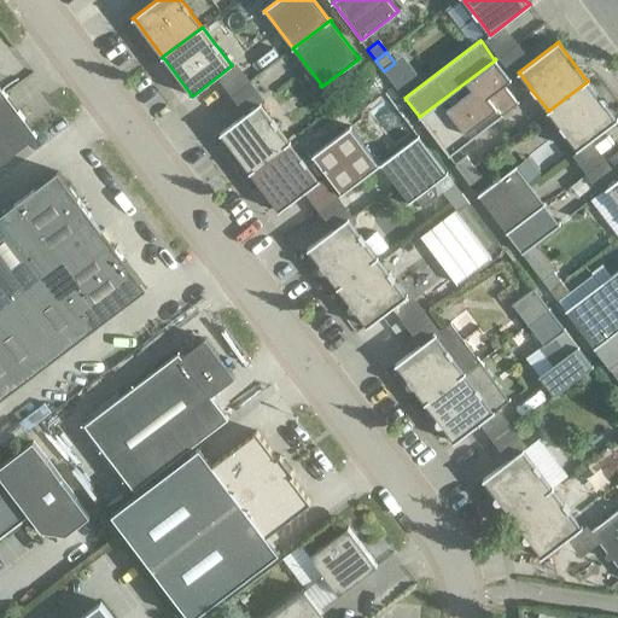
[(439,143),(449,155),(448,155),(449,156),(518,103),(518,101),(517,103),(503,86),(512,80),(511,79),(509,79),(496,62),(497,60),(496,59),(419,117),(420,118),(421,118),(430,130),(439,143)]
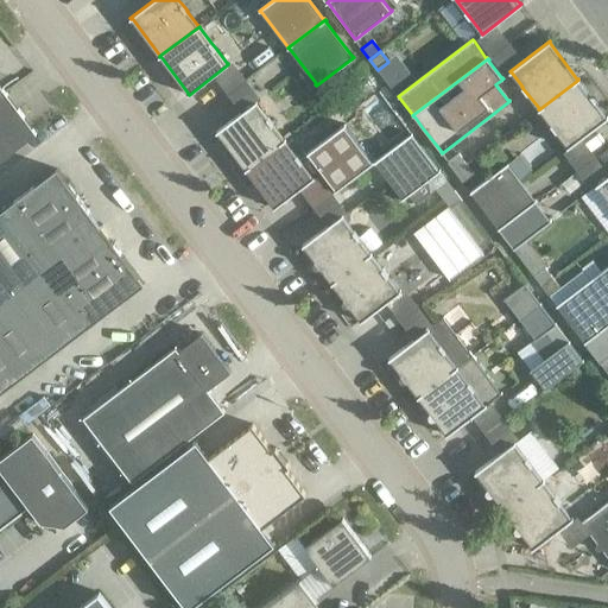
[(368,76),(360,65),(349,74),(358,84),(368,76)]
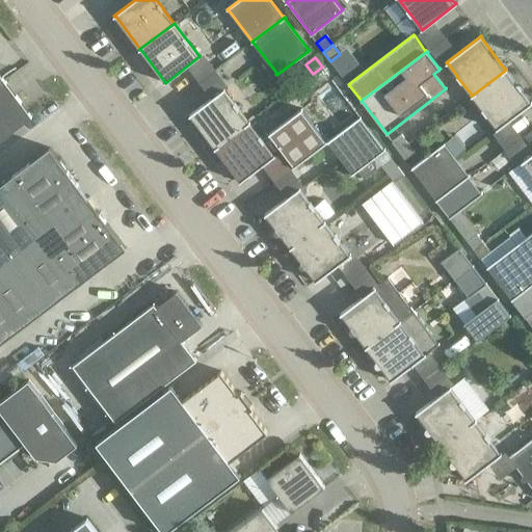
[(329,76),(322,67),(313,74),(320,83),(329,76)]
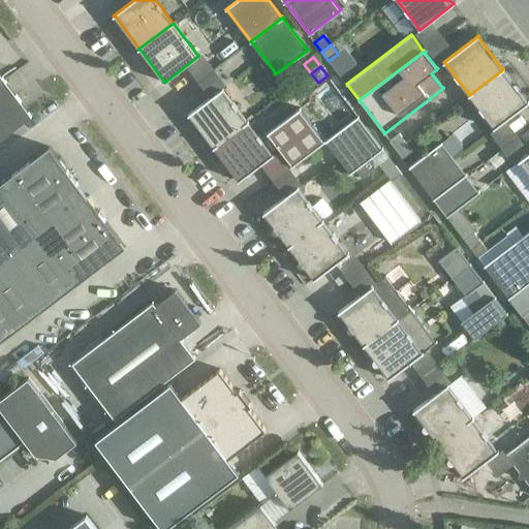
[(504,69),(503,69),(469,95),(469,96),(470,95),(479,109),(484,115),(485,115),(494,127),(493,128),(494,129),(528,102),(528,101),(527,101),(518,89),(519,88),(520,87),(520,86),(520,85),(519,84),(518,83),(517,82),(516,82),(515,82),(514,82),(512,83),(503,70),(504,69)]
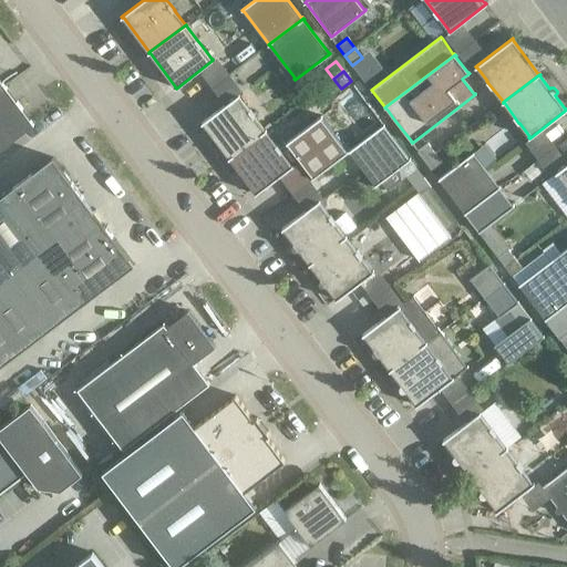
[(0,78),(0,150),(34,124),(0,78)]
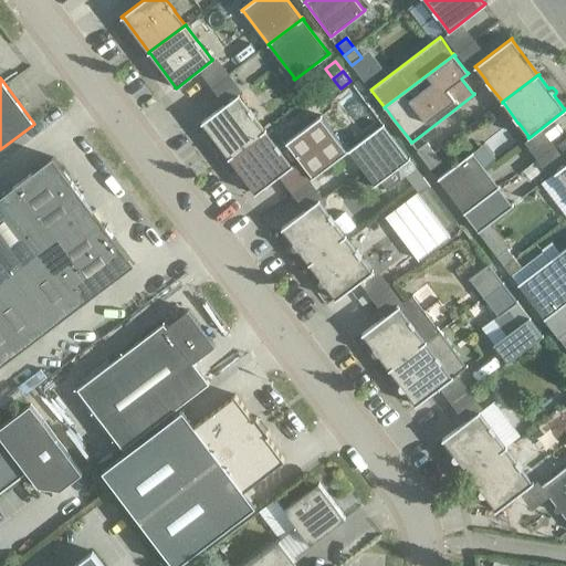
[(228,157),(229,158),(265,129),(264,129),(254,116),(249,108),(249,109),(239,95),(240,95),(239,94),(201,122),(202,123),(229,157),(228,157)]
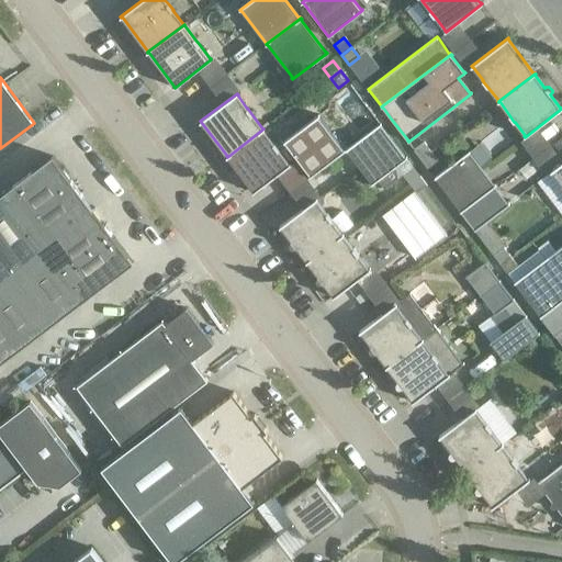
[(318,114),(284,141),(277,146),(274,143),(273,143),(263,130),(265,130),(263,128),(227,157),(228,157),(254,191),(253,191),(254,192),(291,165),(303,165),(311,175),(310,175),(311,176),(346,149),(345,148),(344,149),(319,116),(319,115),(318,114)]
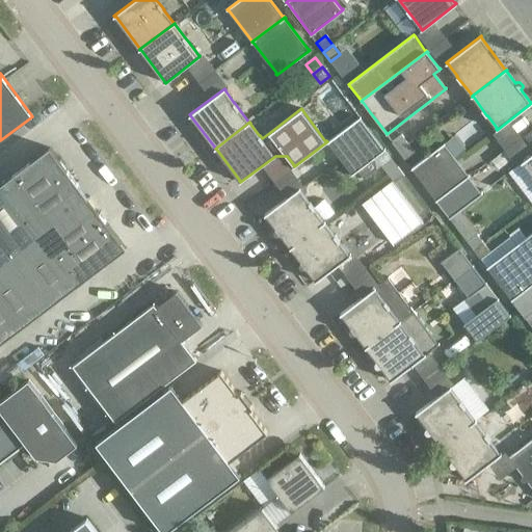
[(361,117),(360,116),(327,141),(328,142),(329,141),(352,173),(351,174),(352,175),(357,170),(364,178),(377,167),(374,158),(386,150),(384,149),(383,149),(361,118),(361,117)]
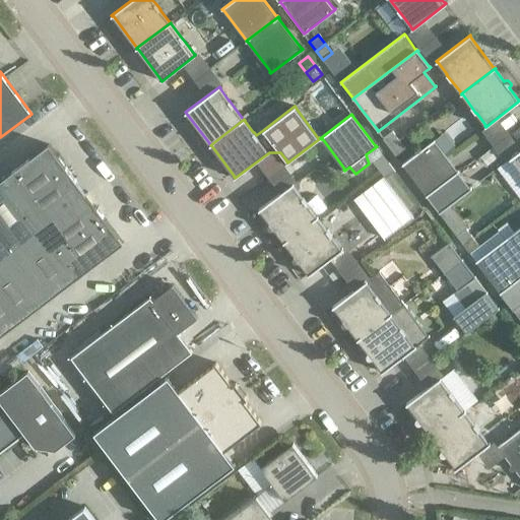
[(392,131),(383,138),(390,147),(399,140),(392,131)]
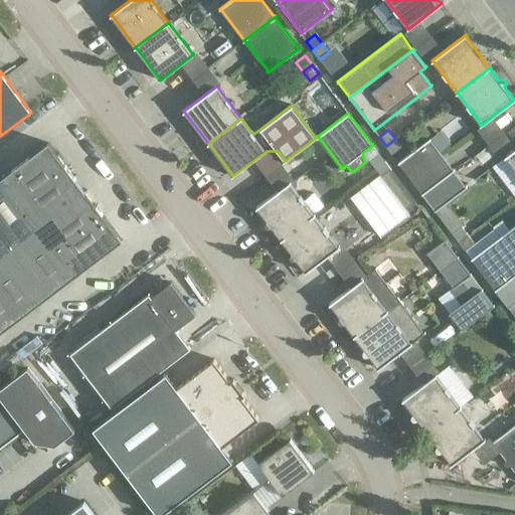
[(430,138),(398,162),(399,163),(422,193),(421,193),(422,194),(455,170),(454,169),(453,170),(430,140),(431,139),(430,138)]
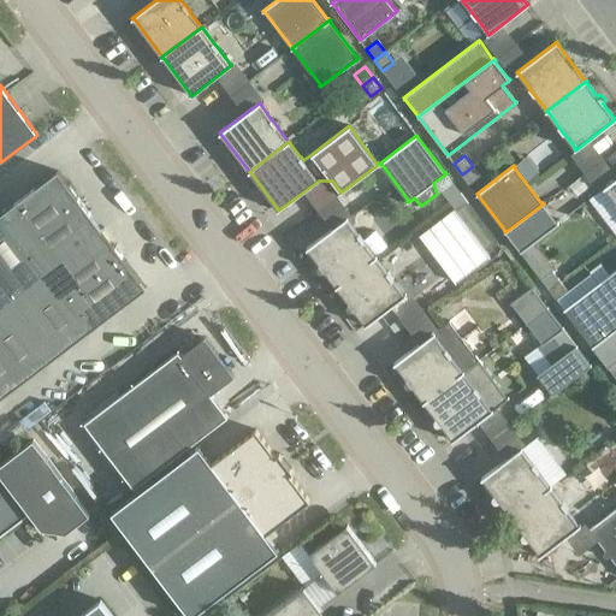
[(481,177),(473,166),(462,175),(471,185),(481,177)]
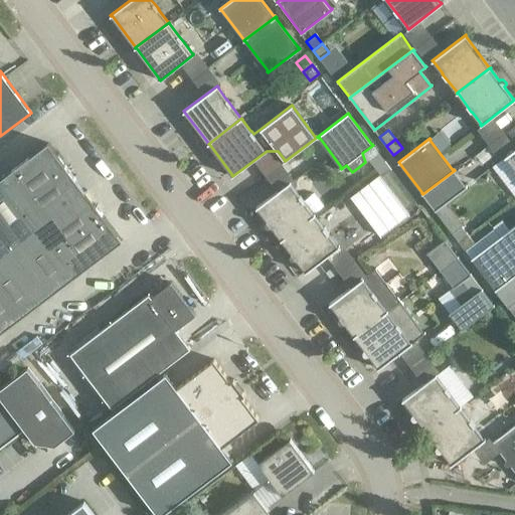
[(48,143),(0,179),(0,178),(0,332),(123,240),(48,143)]
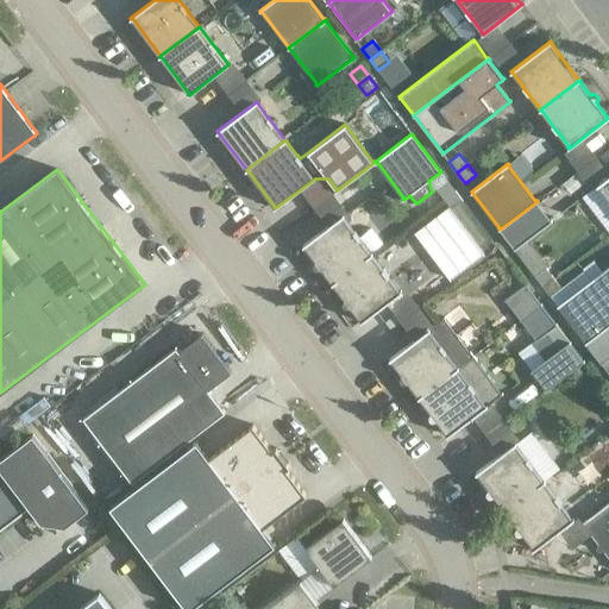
[(608,175),(597,184),(597,186),(598,186),(608,199),(608,175)]
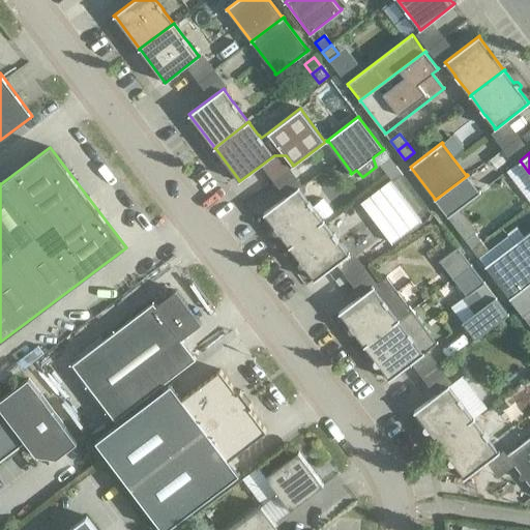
[(396,166),(389,156),(380,164),(387,173),(396,166)]
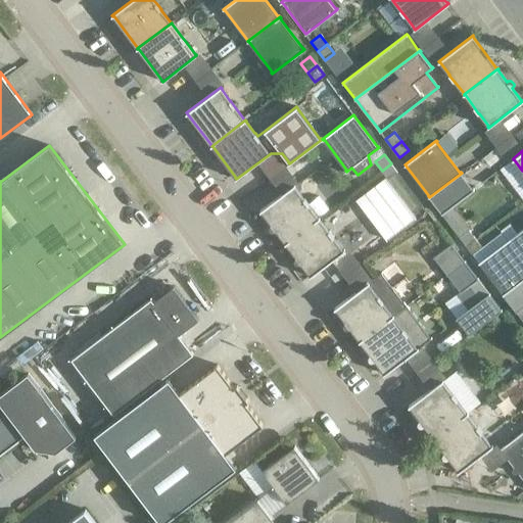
[(398,173),(391,163),(382,171),(389,180),(398,173)]
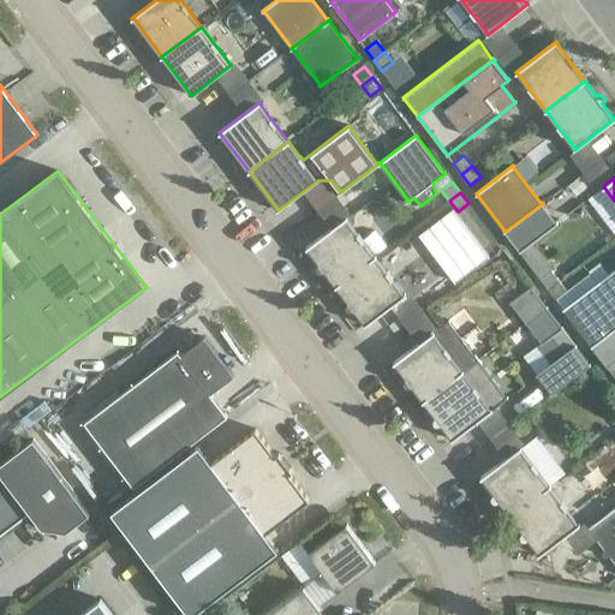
[(548,198),(543,203),(505,232),(519,251),(562,218),(548,198)]
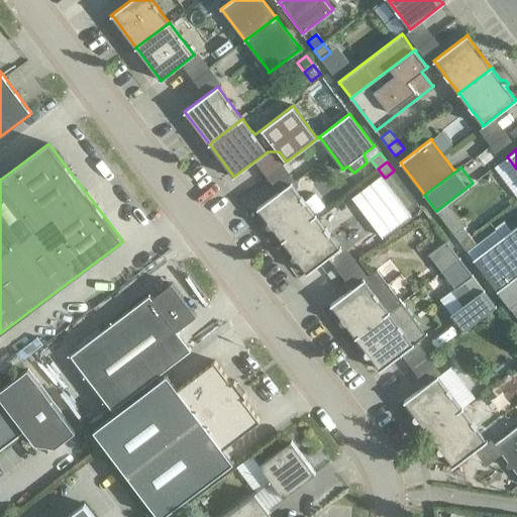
[(381,178),(353,199),(384,239),(412,217),(381,178)]
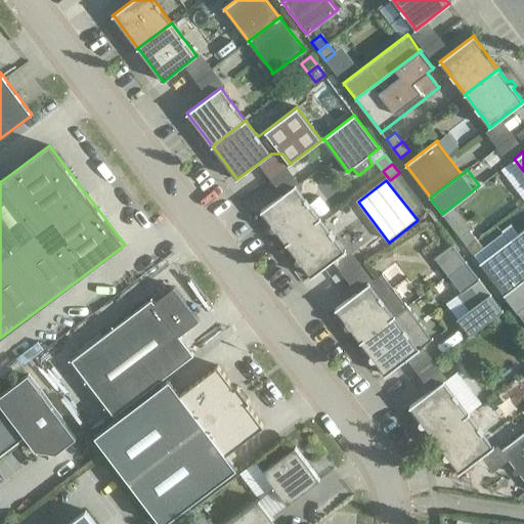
[(262,212),(271,224),(270,225),(270,226),(270,227),(270,228),(270,229),(271,230),(272,231),(273,231),(275,231),(276,230),(286,243),(286,244),(320,218),(319,217),(319,218),(309,205),(310,205),(305,199),(295,186),(296,185),(295,184),(261,211),(261,212),(262,212)]
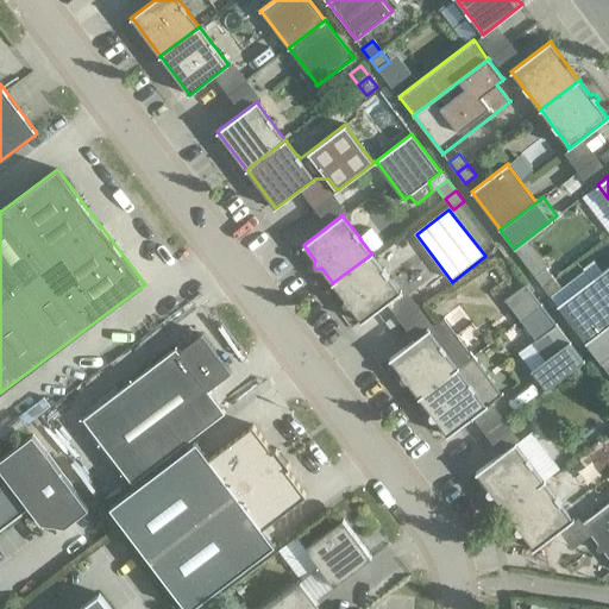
[(372,253),(332,283),(333,284),(333,283),(344,299),(343,300),(343,301),(343,302),(343,303),(343,305),(344,305),(344,306),(345,306),(346,307),(349,307),(350,306),(362,320),(360,321),(362,322),(401,292),(401,290),(400,292),(389,276),(383,269),(372,255),(372,253)]
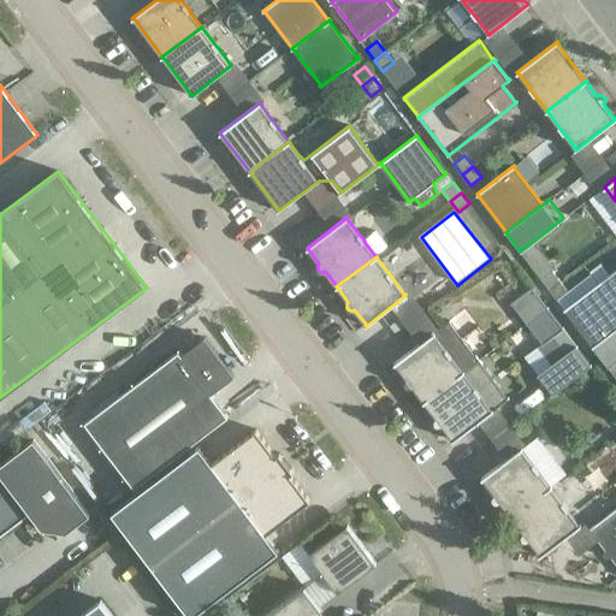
[(551,271),(540,279),(549,290),(560,282),(551,271)]
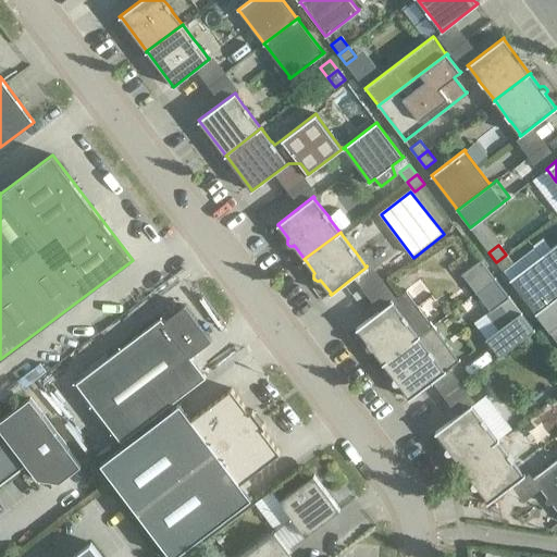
[(544,254),(509,280),(510,281),(511,280),(535,312),(535,313),(535,314),(556,297),(556,271),(544,255),(545,255),(544,254)]
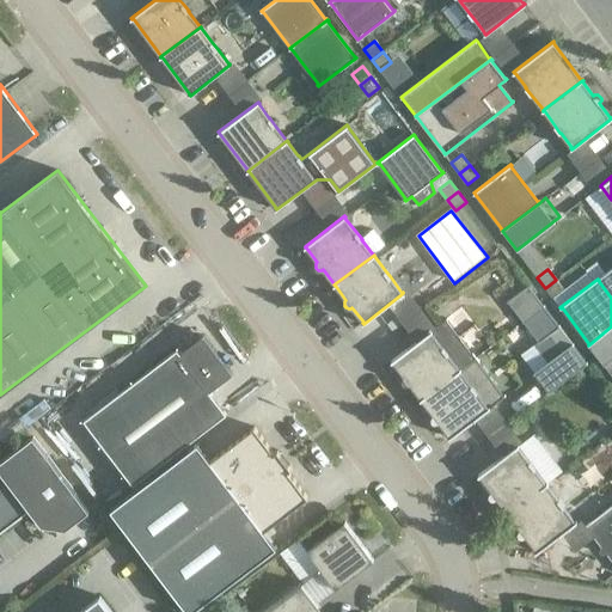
[(564,291),(556,280),(545,288),(554,299),(564,291)]
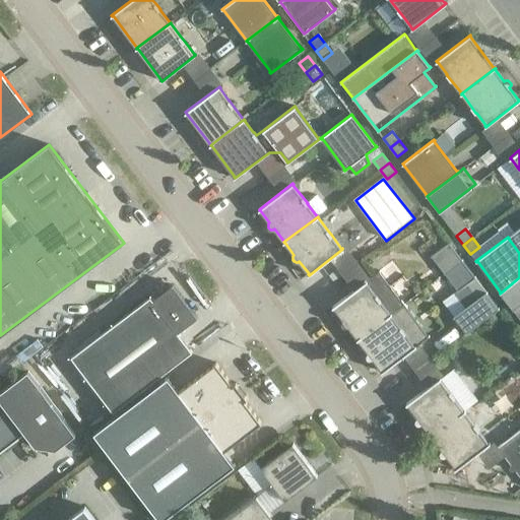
[(462,259),(450,243),(434,256),(446,271),(462,259)]
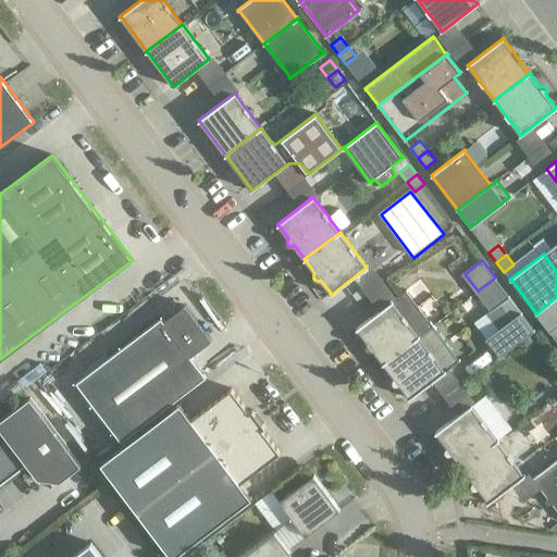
[(508,295),(495,277),(478,291),(491,308),(508,295)]
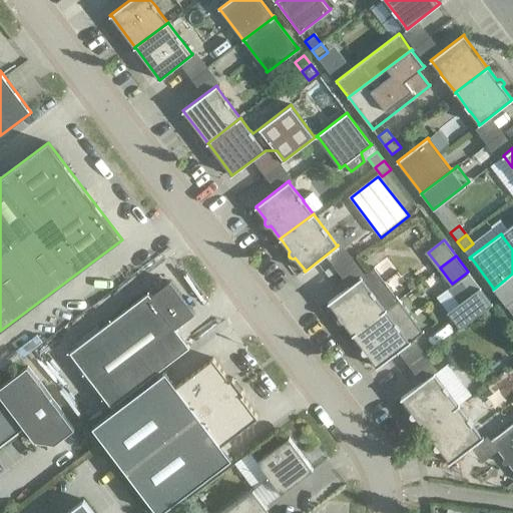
[(333,266),(325,272),(329,278),(337,272),(333,266)]
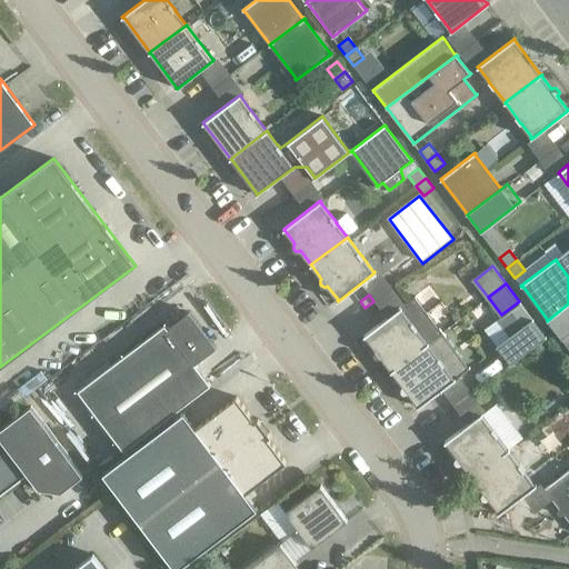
[(366,336),(376,349),(375,350),(375,351),(373,352),(373,353),(373,355),(375,355),(375,356),(376,357),(378,358),(379,358),(379,357),(380,357),(381,357),(391,370),(390,370),(391,371),(442,332),(439,328),(438,329),(415,298),(416,297),(416,296),(363,336),(365,337),(366,336)]
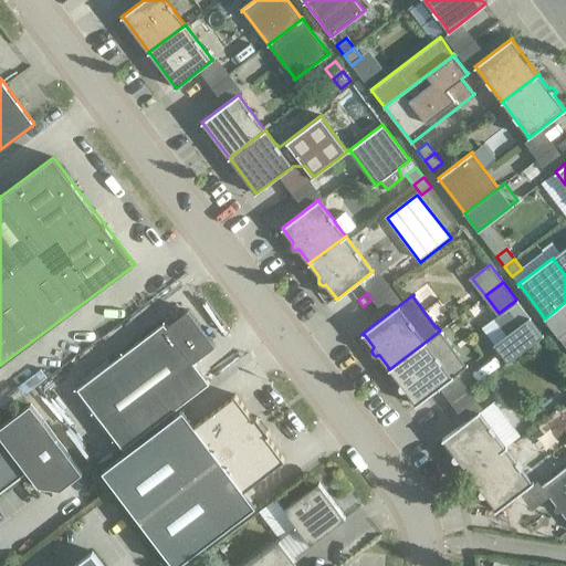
[(565,302),(544,320),(545,321),(546,320),(557,335),(557,336),(558,337),(565,331),(565,302)]
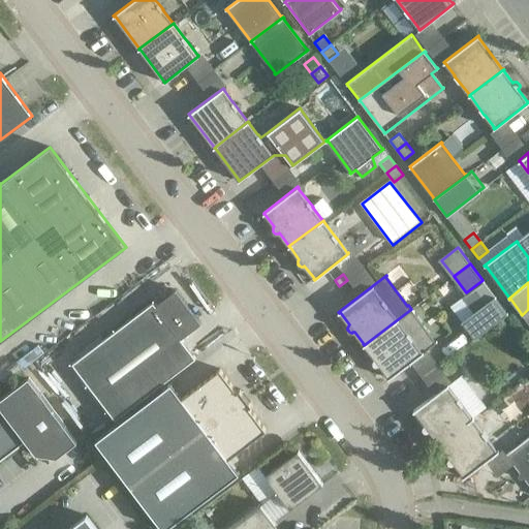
[(72,363),(115,418),(195,356),(181,338),(186,334),(200,322),(176,289),(161,301),(156,305),(153,301),(72,363)]
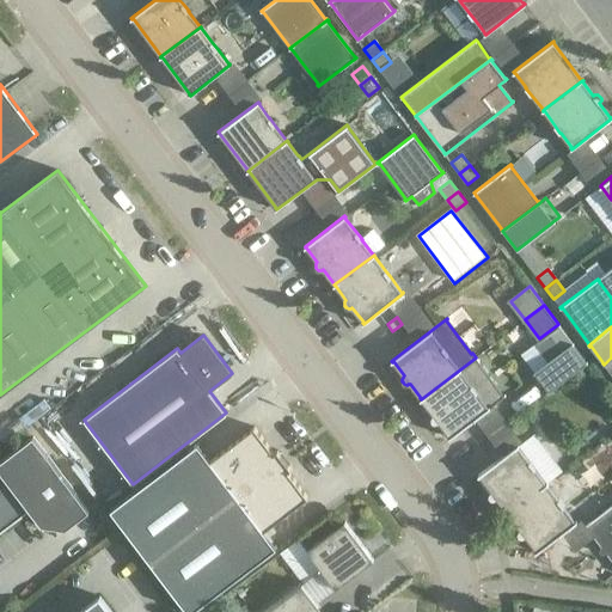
[(588,362),(573,343),(534,373),(550,391),(588,362)]
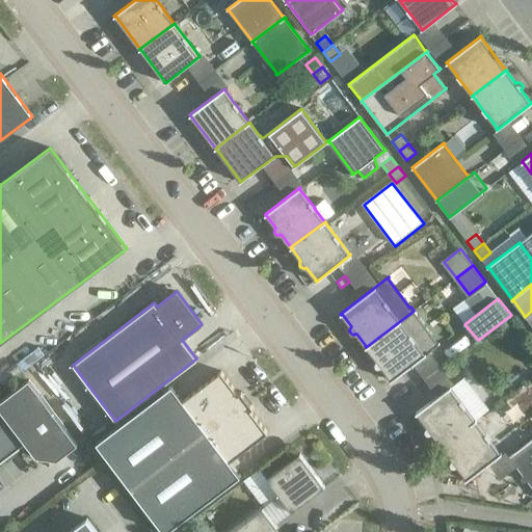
[(417,314),(414,311),(366,347),(367,347),(376,360),(375,361),(375,362),(374,363),(374,364),(375,365),(375,366),(376,367),(377,367),(378,367),(380,367),(381,367),(391,379),(390,379),(391,380),(440,344),(439,343),(437,344),(416,315),(417,314)]
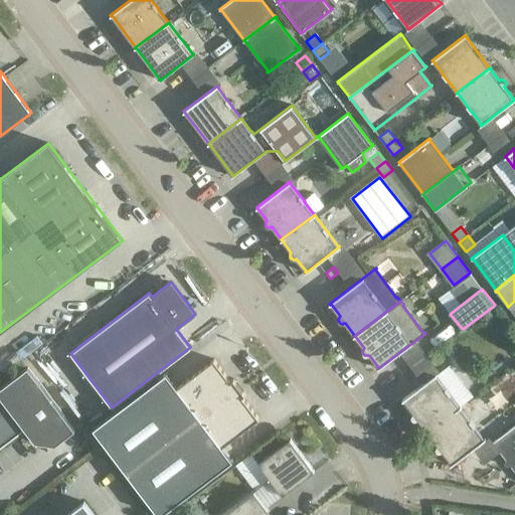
[(93,428),(126,472),(158,514),(160,514),(233,461),(222,446),(259,417),(242,396),(245,393),(233,378),(230,381),(214,359),(177,387),(166,372),(93,428)]
